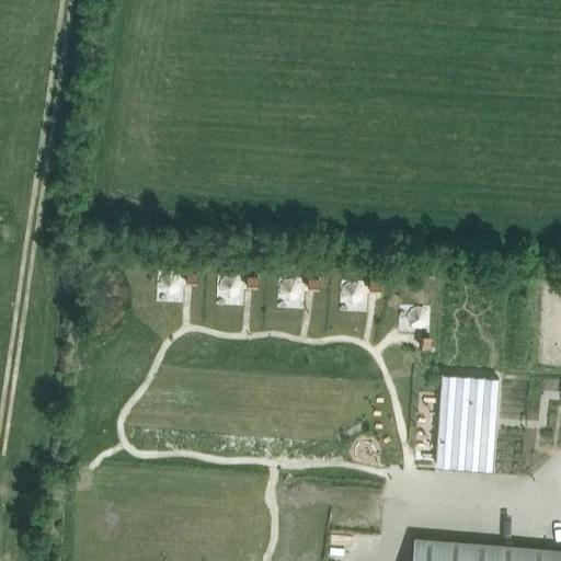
[(197,282),(197,274),(186,273),(185,282),(197,282)]
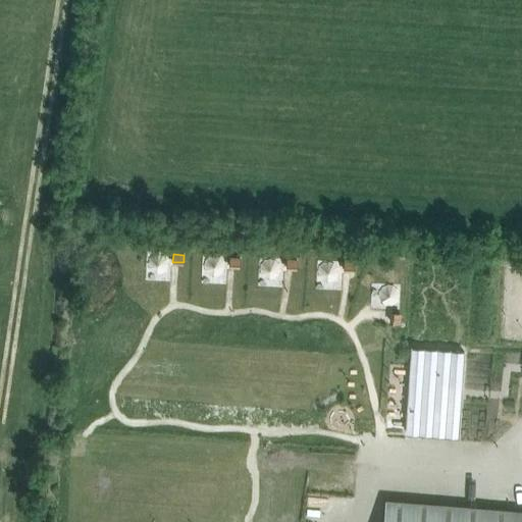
[(239,267),(240,257),(229,257),(229,267),(239,267)]
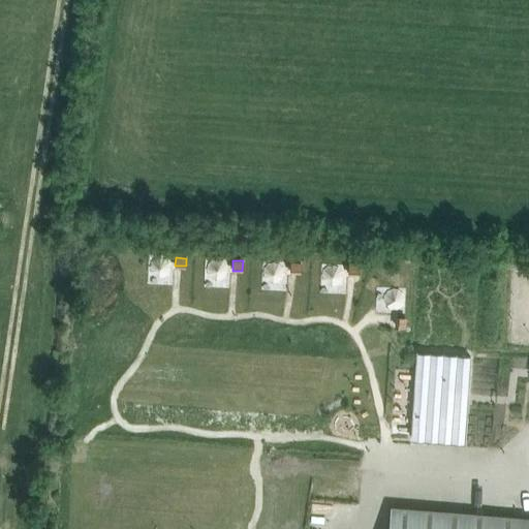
[(290,262),(290,273),(300,273),(301,262),(290,262)]
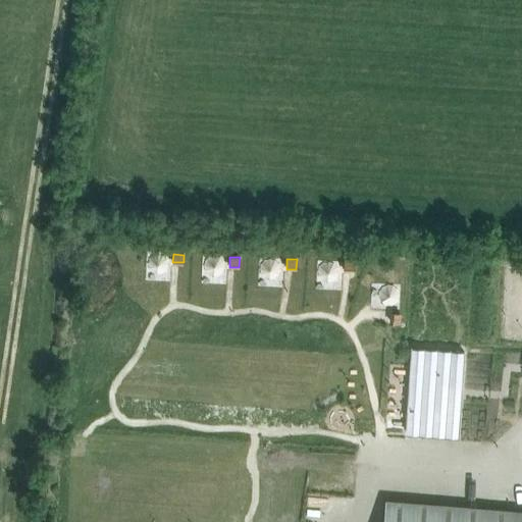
[(344,271),(353,272),(353,262),(344,261),(344,271)]
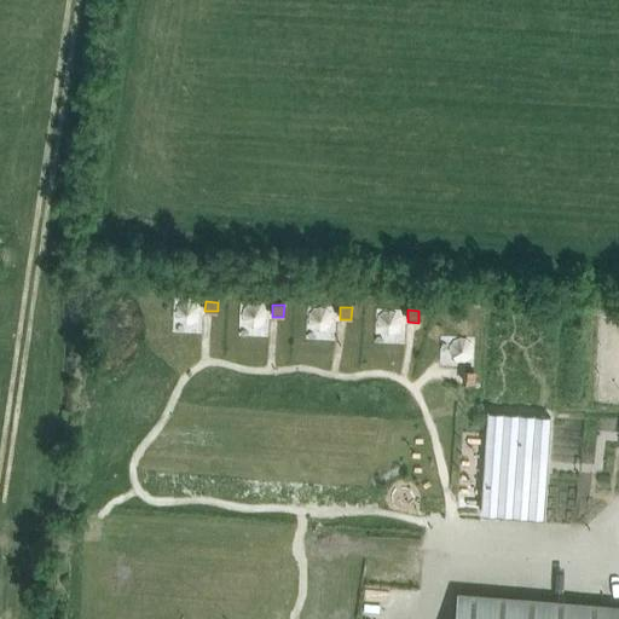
[(474,383),(474,371),(462,371),(462,383),(474,383)]
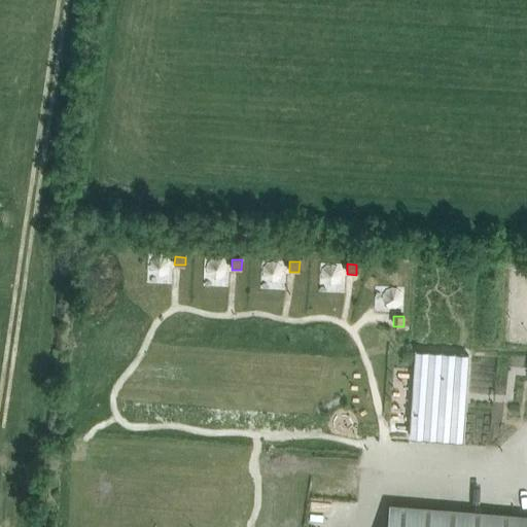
[(418,345),(410,437),(463,443),(471,350),(418,345)]
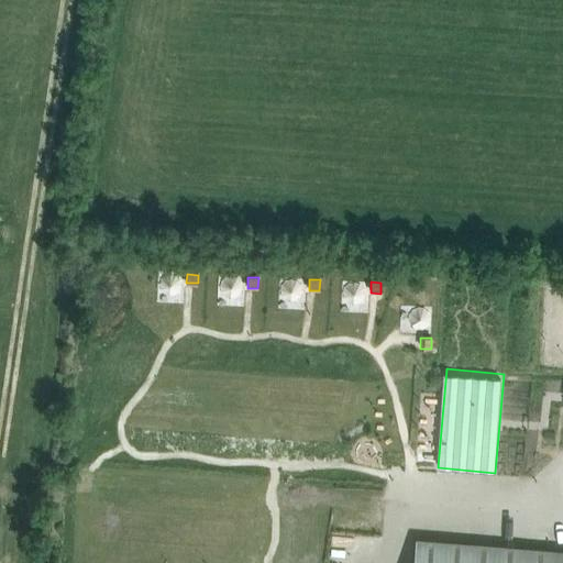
[(562,562),(562,554),(418,543),(416,562),(562,562)]
